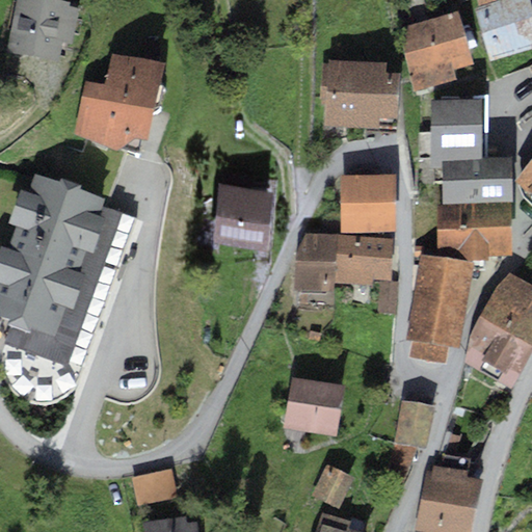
[(70,1),(61,0),(17,0),(7,50),(58,60),(62,42),(71,44),(78,7),(69,6),(70,1)]
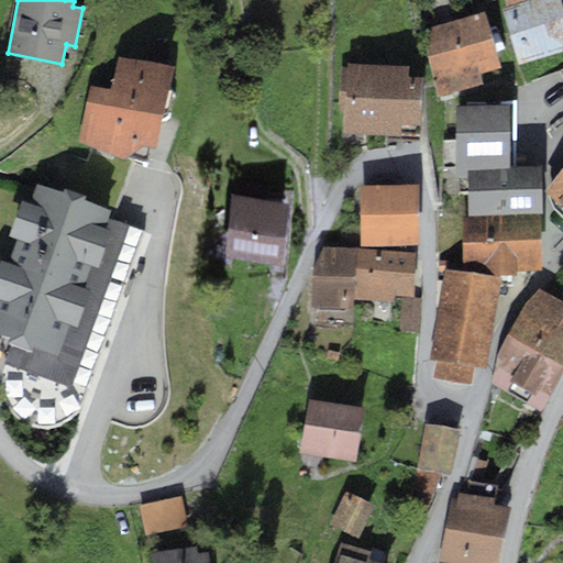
[(562,9),(560,0),(527,0),(501,8),(520,64),(562,50),(562,9)]
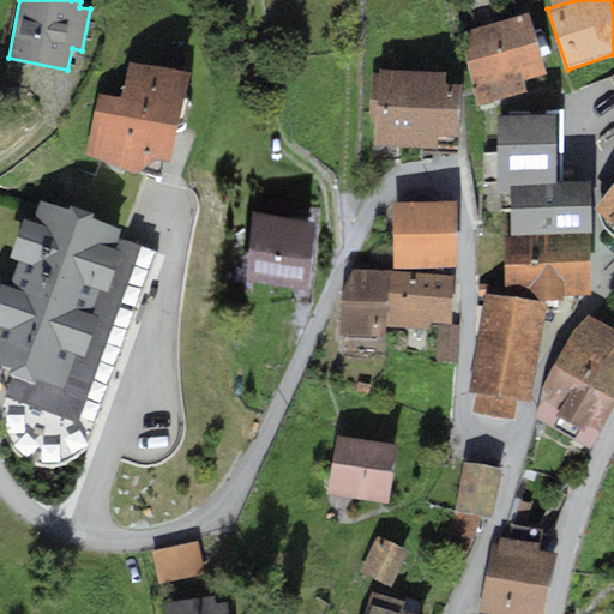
[(529,12),(458,32),(479,104),(527,90),(524,80),(547,74),(529,12)]
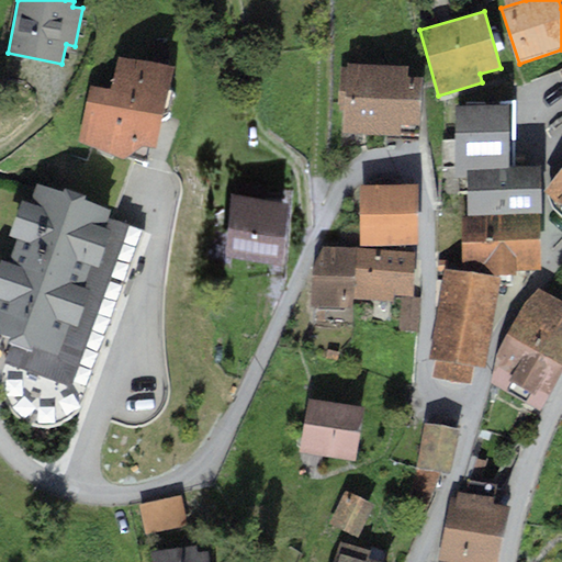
[(155,146),(173,65),(117,56),(111,88),(90,86),(79,142),(123,159),(144,145),(155,146)]
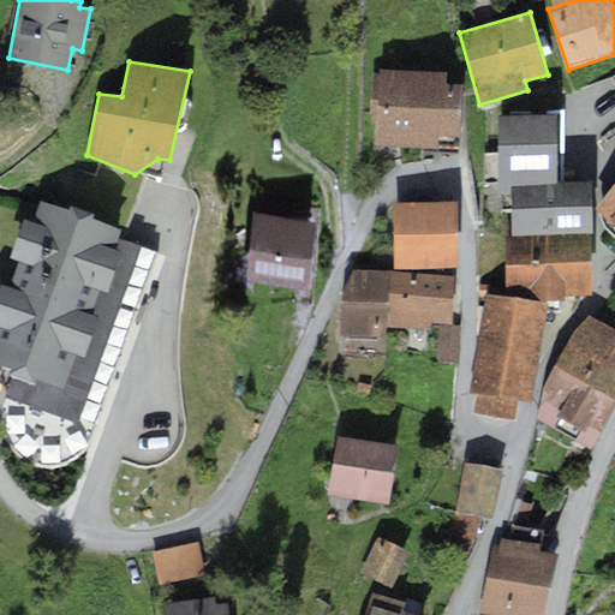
[(446,71),(378,69),(378,72),(372,72),(371,114),(376,114),(375,145),(437,147),(437,135),(459,136),(460,83),(446,83),(446,71)]
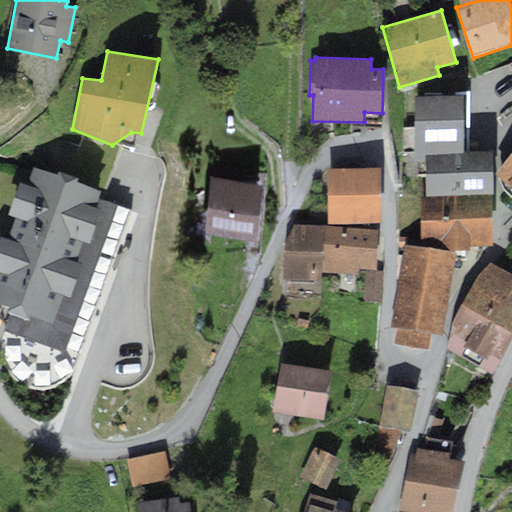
[(463,95),(414,96),(415,162),(425,161),(424,153),(464,152),(463,95)]
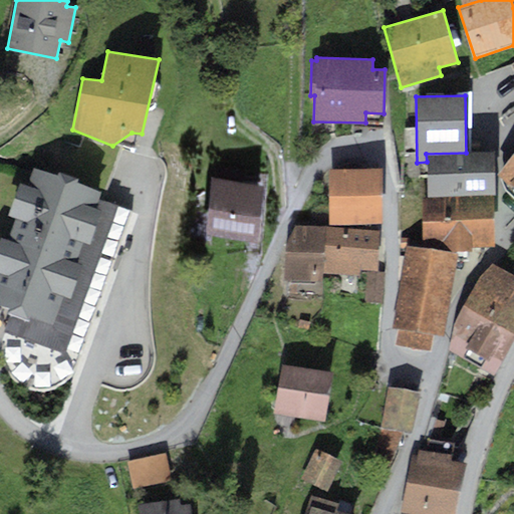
[(466,153),(426,154),(427,162),(427,196),(492,195),(495,195),(494,153),(466,153)]
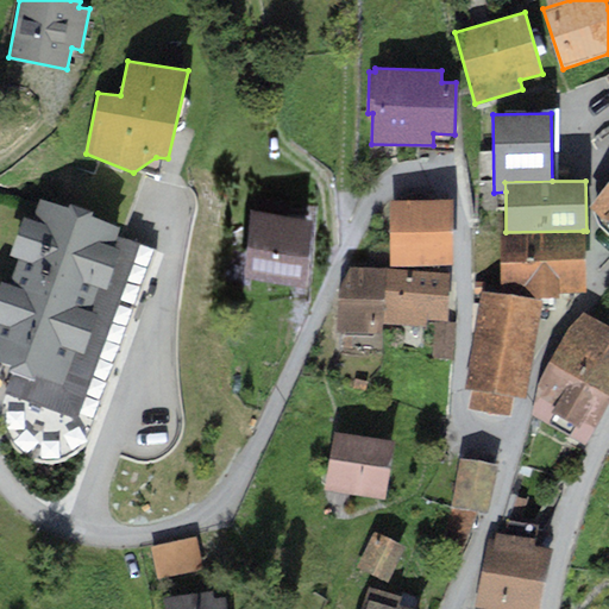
[(608,181),(589,205),(608,223),(608,181)]
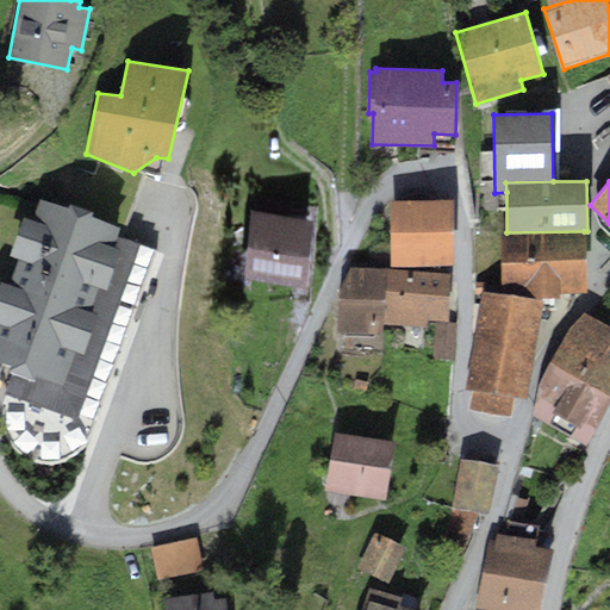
[(287,197),(251,193),(246,269),(306,275),(312,206),(287,204),(287,197)]
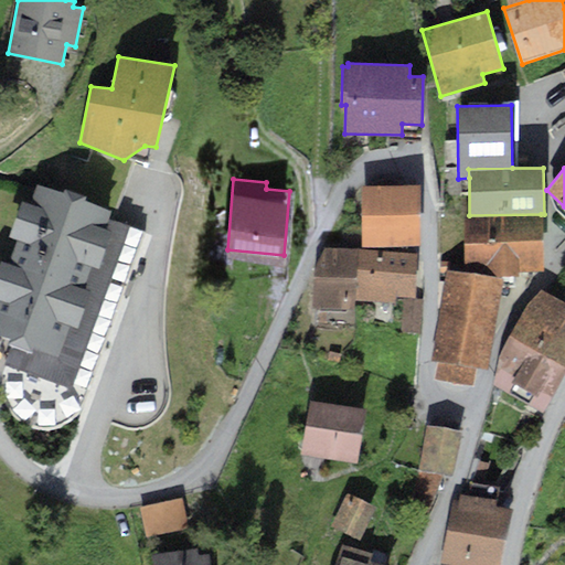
[(108,210),(40,184),(33,203),(22,200),(9,236),(18,241),(9,264),(1,260),(0,263),(0,334),(13,341),(6,365),(12,368),(7,383),(9,394),(16,404),(24,412),(35,416),(46,417),(57,415),(68,409),(77,401),(138,233),(104,221),(108,210)]
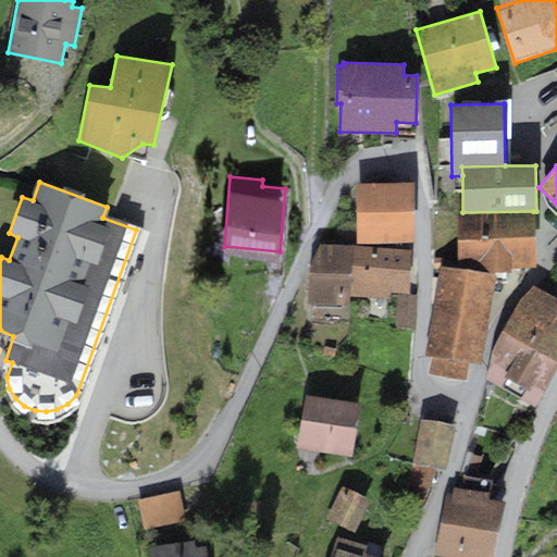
[(412,182),(356,183),(357,243),(415,242),(412,182)]
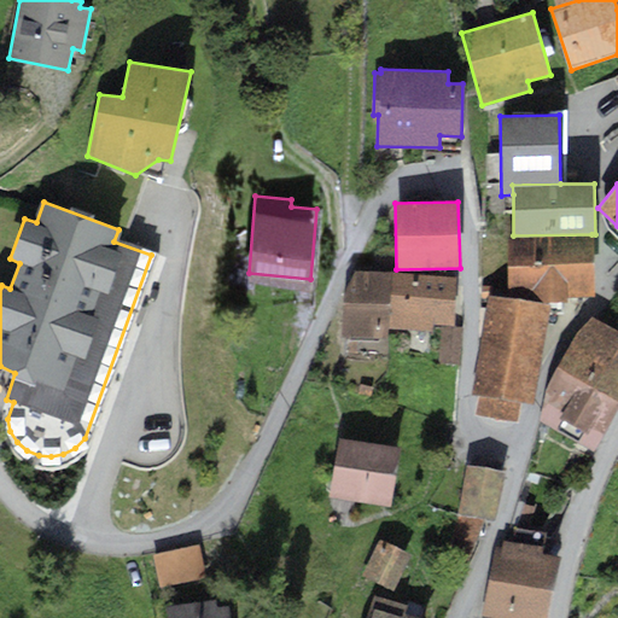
[(513,235),(506,235),(507,297),(538,296),(538,301),(566,301),(566,296),(593,296),(592,234),(513,235)]
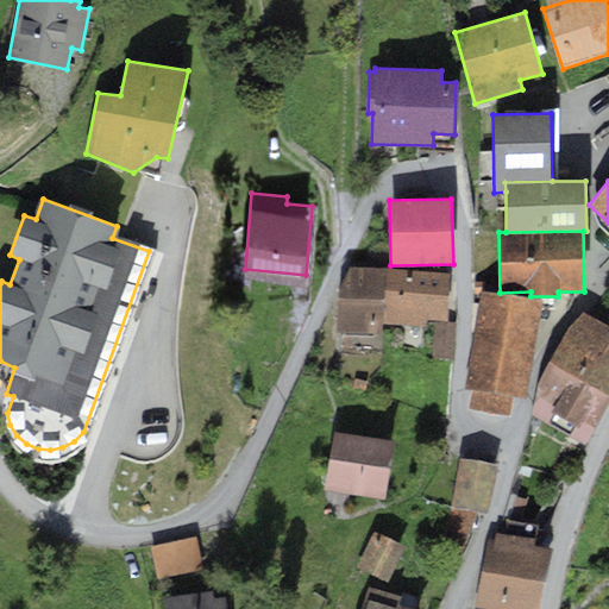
[(384,269),(349,268),(338,293),(336,331),(382,332),(382,324),(384,269)]
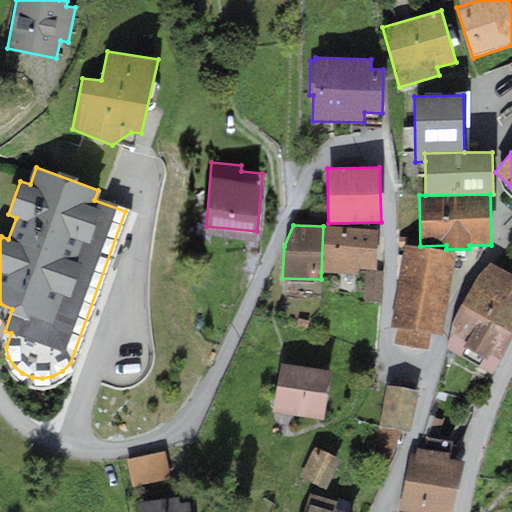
[(378,229),(323,226),(321,272),(358,274),(358,268),(376,269),(378,229)]
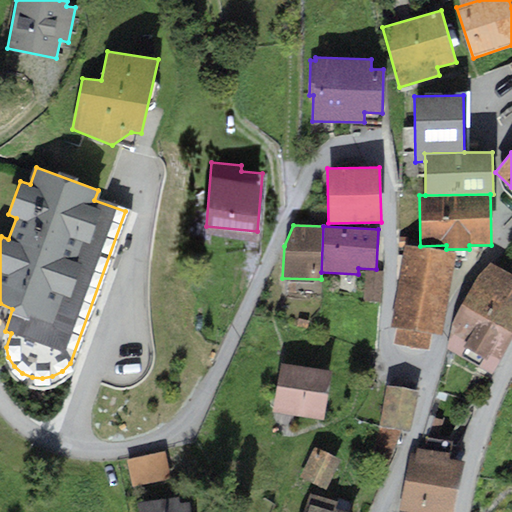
[(455,253),(404,245),(390,328),(397,329),(394,343),(429,348),(431,333),(442,334),(455,253)]
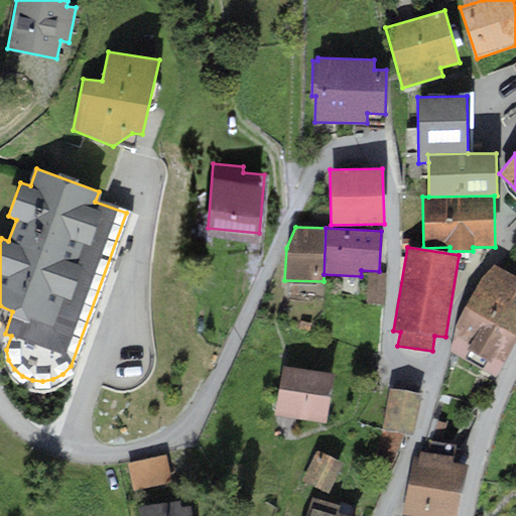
[(515,285),(515,281),(493,269),(466,309),(450,348),(492,370),(515,325),(515,293),(513,292),(515,285)]
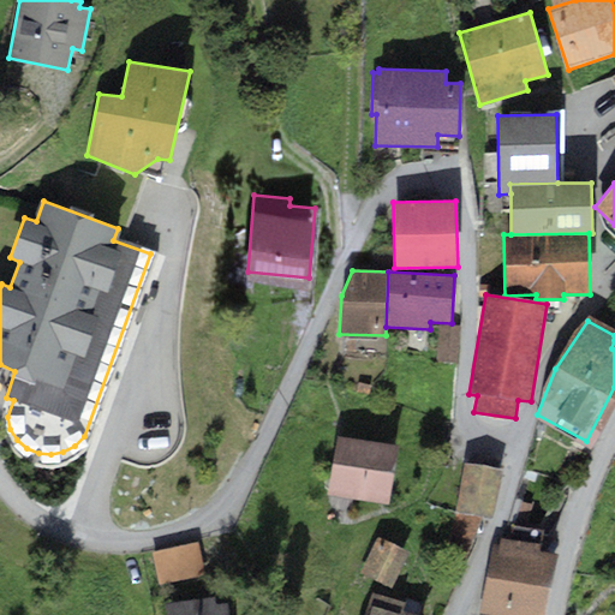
[(398,446),(338,435),(328,494),(388,503),(398,446)]
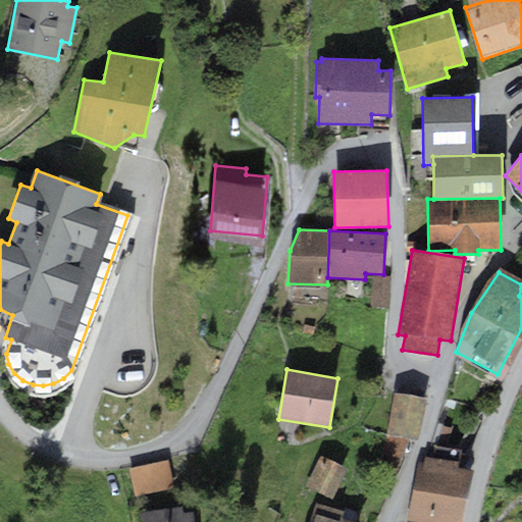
[(425,399),(394,394),(386,434),(418,439),(425,399)]
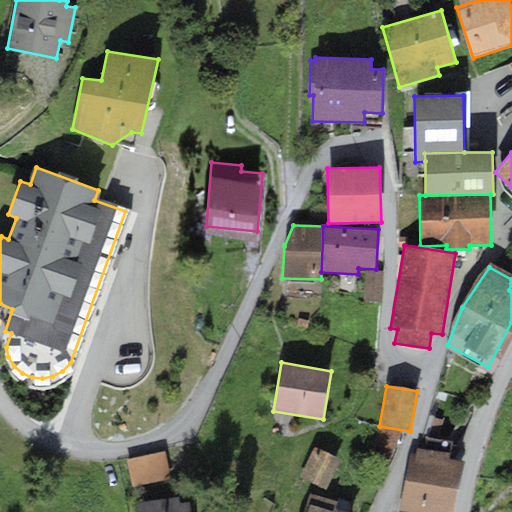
[(340,459),(315,447),(301,476),(326,488),(340,459)]
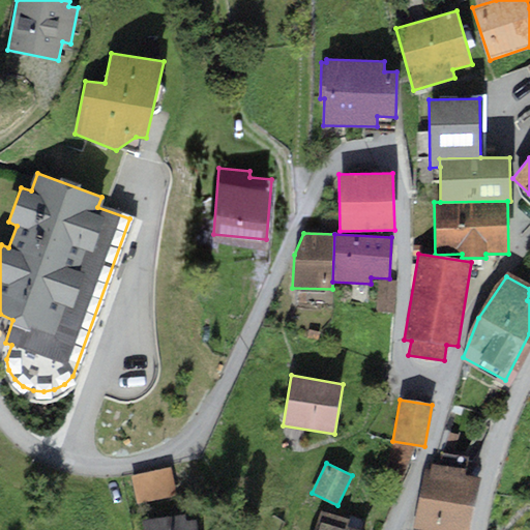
[(431,468),(424,467),(414,526),(434,529),(469,529),(479,477),(464,474),(465,468),(432,463),(431,468)]
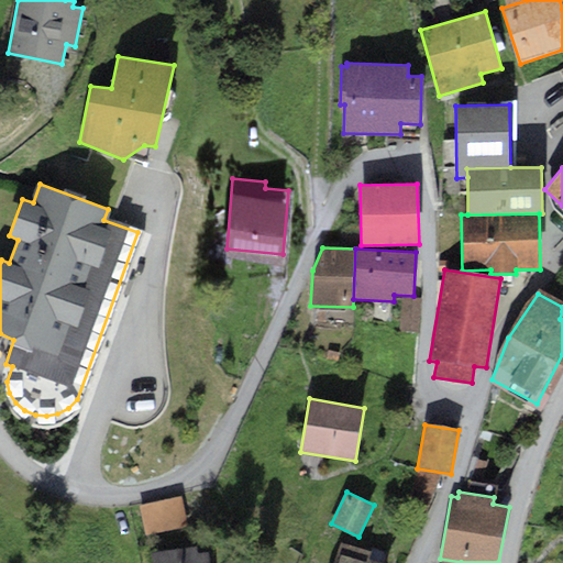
[(181,496),(139,505),(145,536),(188,527),(181,496)]
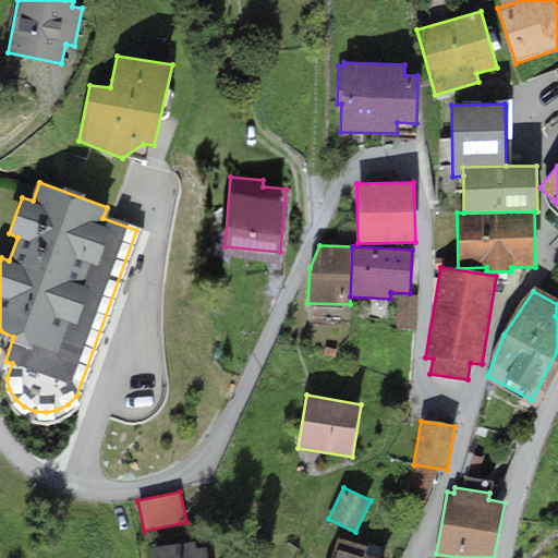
[(379,557),(365,554),(367,546),(337,537),(330,557),(379,557)]
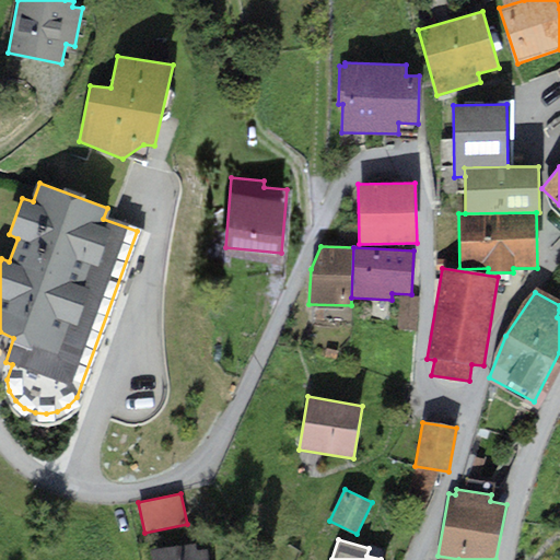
[(195,544),(150,549),(150,559),(207,559),(206,548),(196,549),(195,544)]
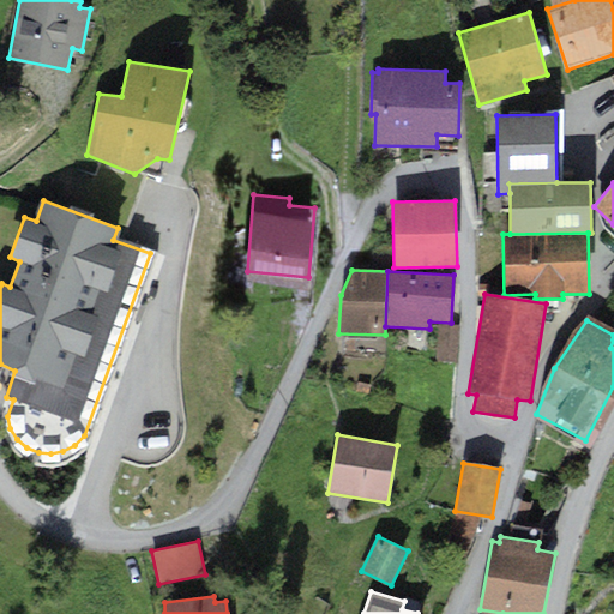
All buildings are outlined.
